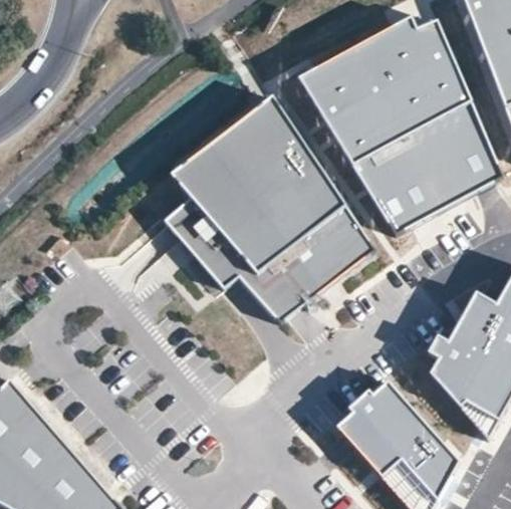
[(463,0),(510,125),(510,0),(463,0)]
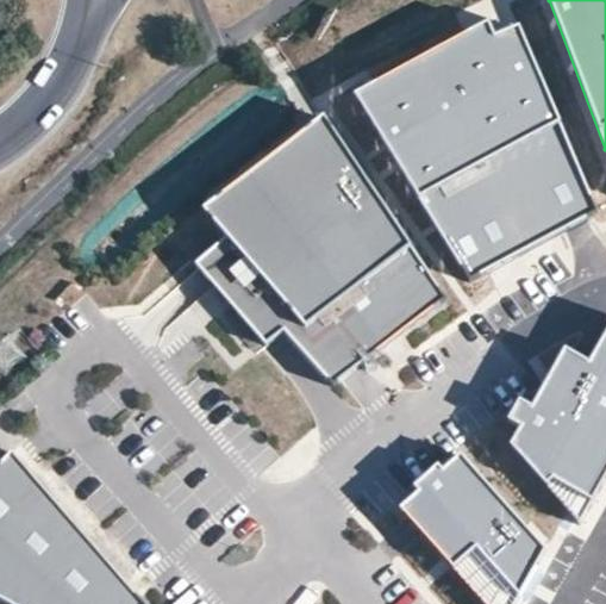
[(593,207),(516,24),(492,35),(485,20),(351,92),(467,276),(593,207)]
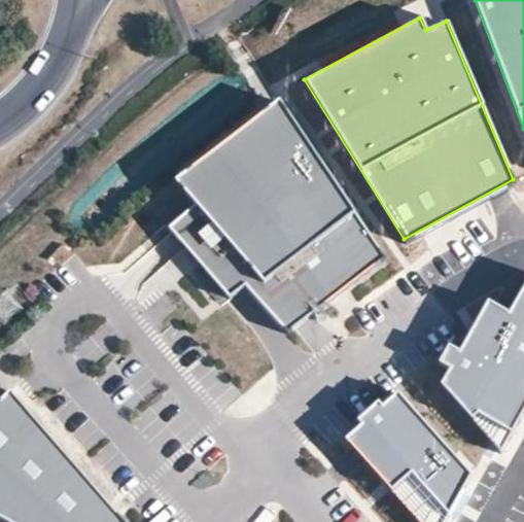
[(278,98),(173,177),(190,201),(165,222),(226,294),(246,279),(285,329),(383,254),(278,98)]
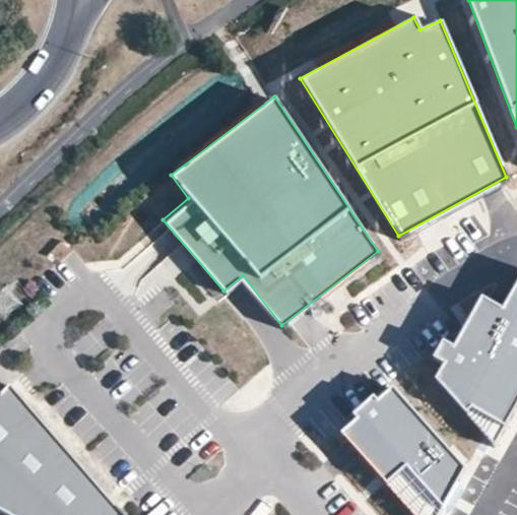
[(516,399),(516,274),(501,306),(479,295),(470,309),(452,343),(440,338),(432,355),(442,361),(434,375),(493,443),(516,399)]
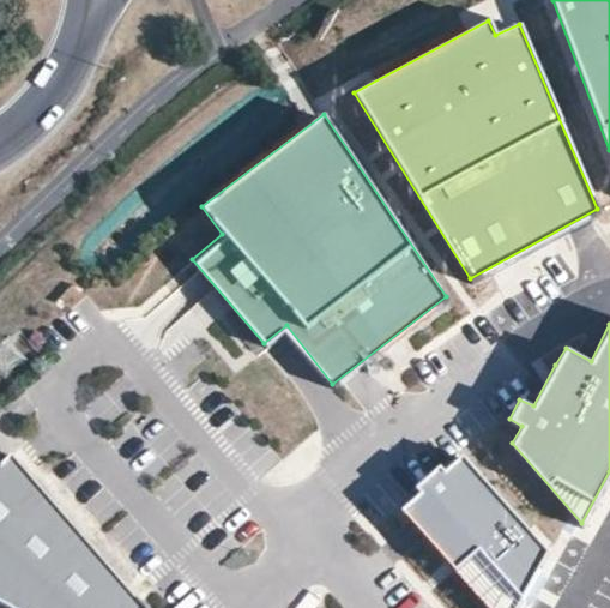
[(0,600),(16,607),(143,607),(145,606),(10,449),(0,458),(0,600)]
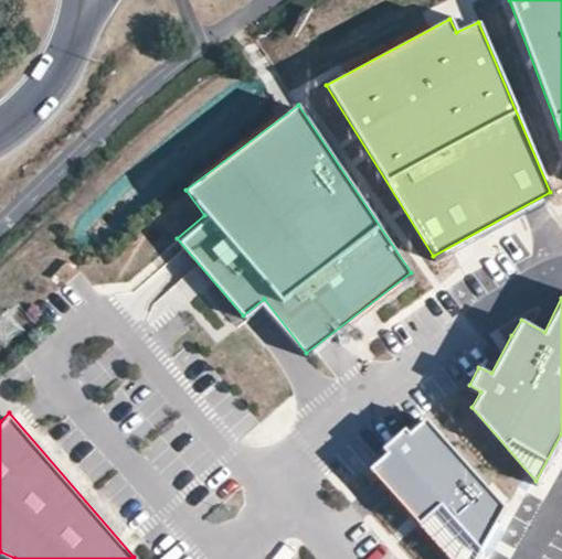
[(472,558),(504,504),(424,416),(407,431),(403,426),(382,445),(385,451),(369,466),(452,558),(472,558)]
